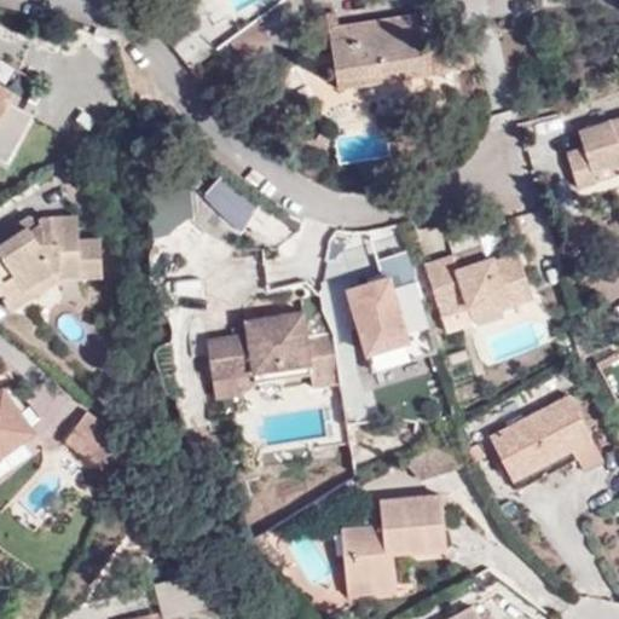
[(329,24),(340,23),(336,10),(327,12),(329,24)]
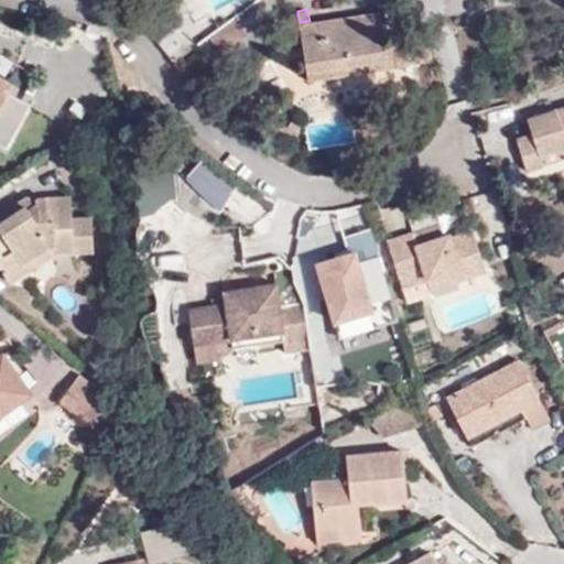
[(377,10),(310,21),(300,22),(297,11),(283,12),(288,42),(302,41),(308,77),(431,57),(425,33),(383,42),(377,10)]
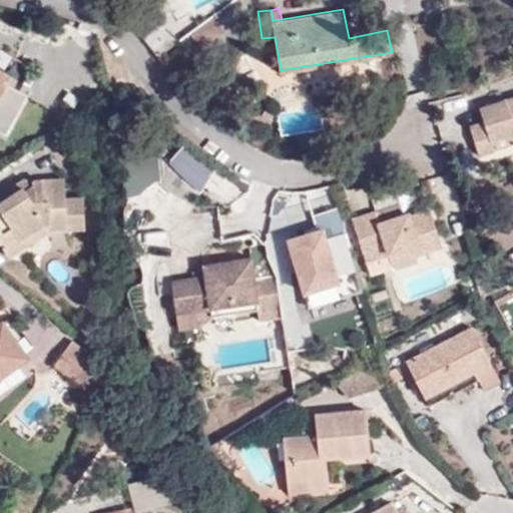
[(211,15),(187,32),(199,45),(221,29),(211,15)]
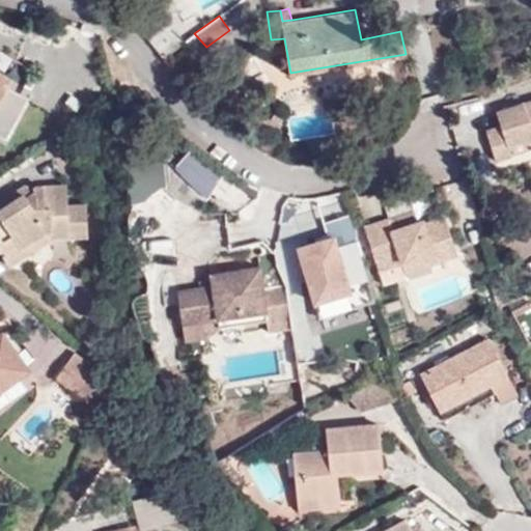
[(0,74),(0,131),(24,87),(0,74)]
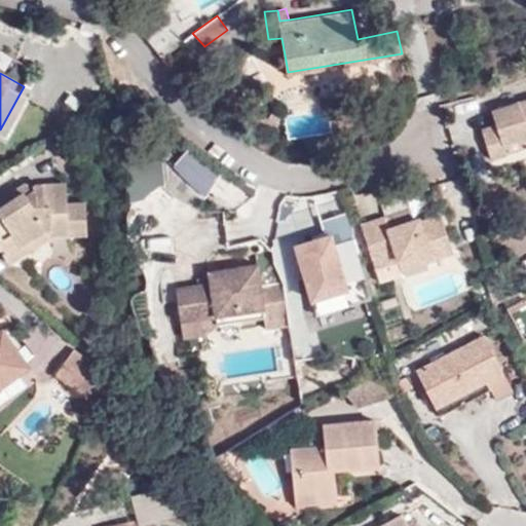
[(525,99),(491,110),(496,124),(480,129),(489,159),(505,155),(502,144),(525,136),(525,99)]
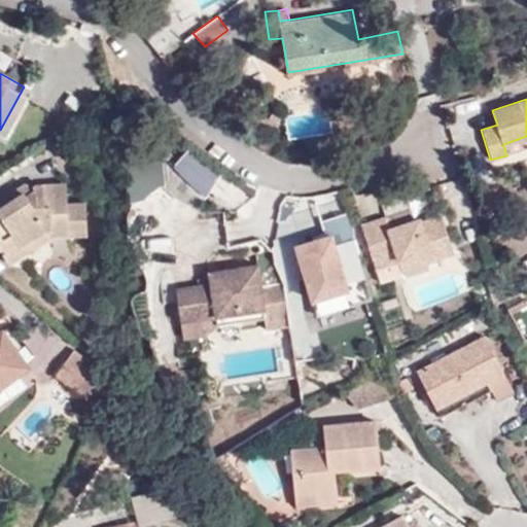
[(19,194),(30,186),(26,180),(14,188),(19,194)]
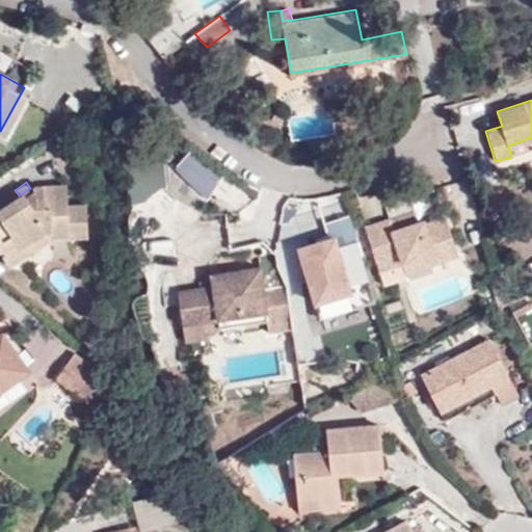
[(52,236),(71,235),(71,229),(89,229),(89,203),(70,204),(69,183),(38,183),(34,185),(36,189),(32,191),(30,188),(19,195),(15,190),(0,198),(0,247),(3,254),(19,243),(22,246),(47,228),(52,236)]
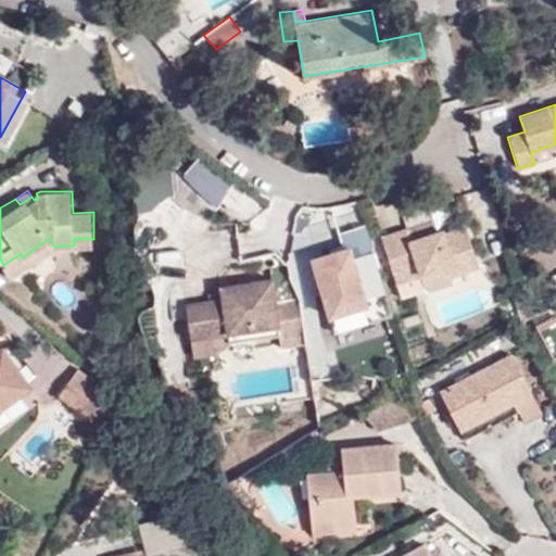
[(418,277),(472,258),(464,230),(442,237),(441,234),(408,242),(405,231),(380,238),(394,283),(418,277)]
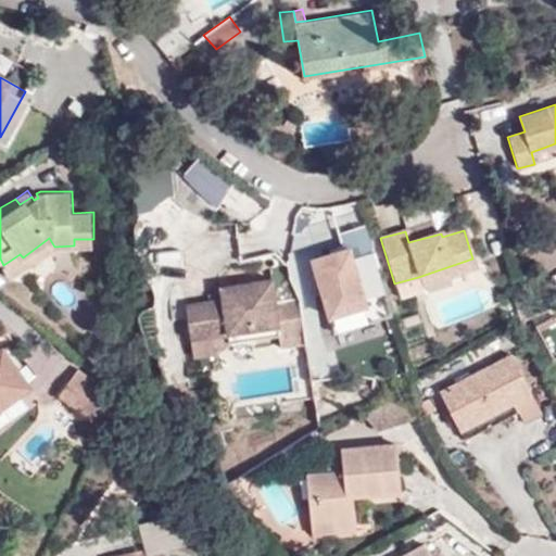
[(11,275),(54,247),(49,238),(23,257),(20,254),(3,265),(11,275)]
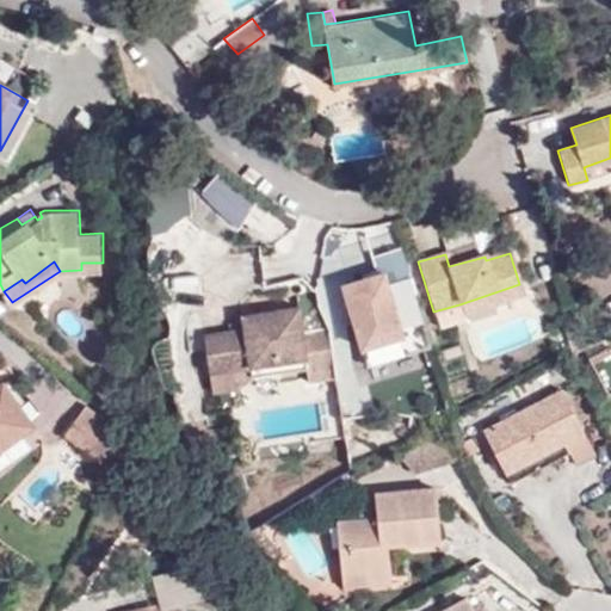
[(383,267),(338,279),(359,343),(403,332),(383,267)]
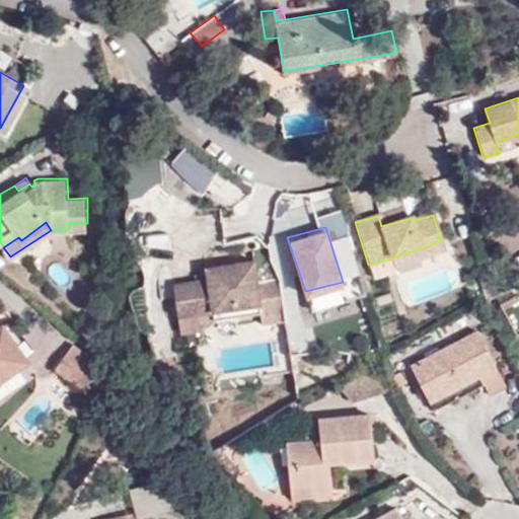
[(445,251),(441,241),(390,258),(393,267),(445,251)]
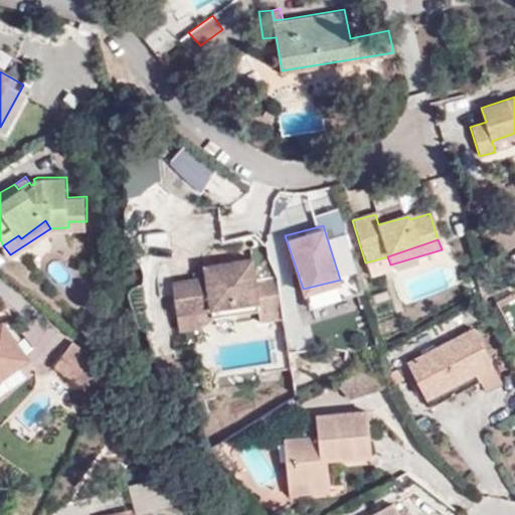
[(255,304),(256,313),(281,311),(278,282),(254,285),(252,262),(233,264),(233,271),(226,271),(225,264),(205,267),(205,277),(172,281),(176,312),(210,309),(255,304)]
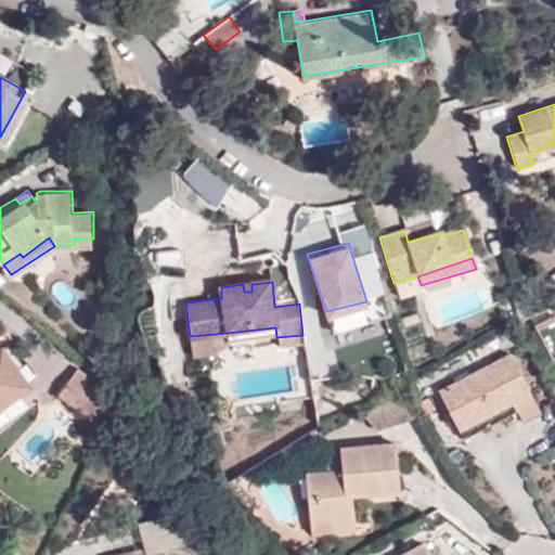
[(227,343),(276,337),(275,327),(227,333),(227,343)]
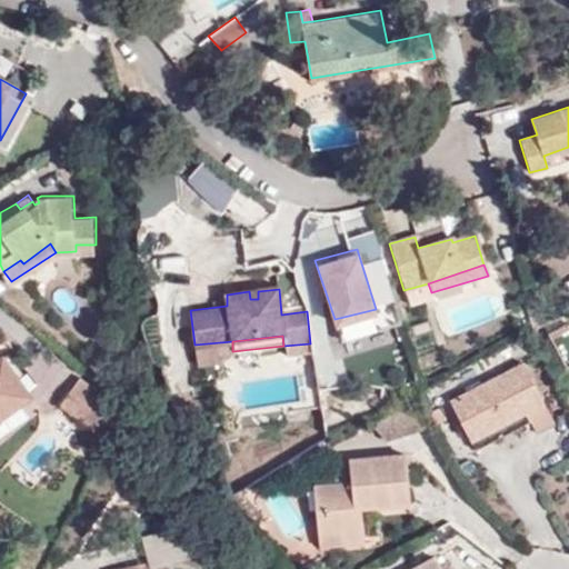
[(0,417),(32,397),(2,353),(0,355),(0,417)]
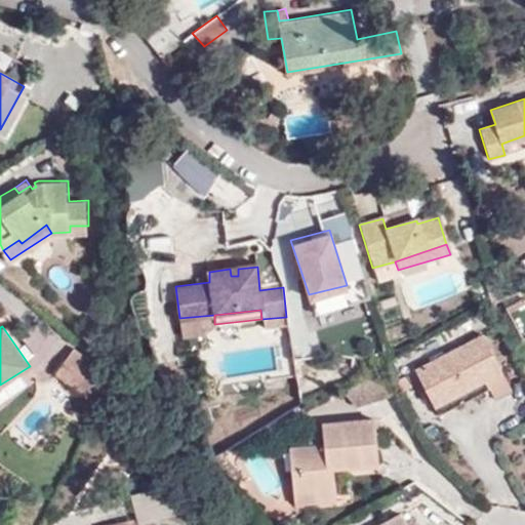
[(416,370),(439,414),(489,389),(494,398),(512,390),(501,370),(483,334),(416,370)]
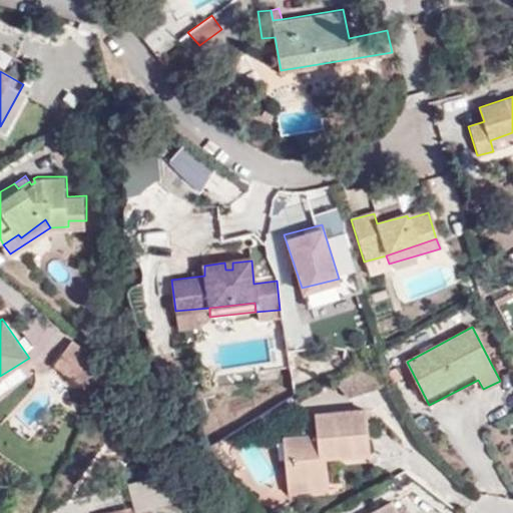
[(96,368),(100,360),(72,340),(54,364),(84,386),(96,368)]
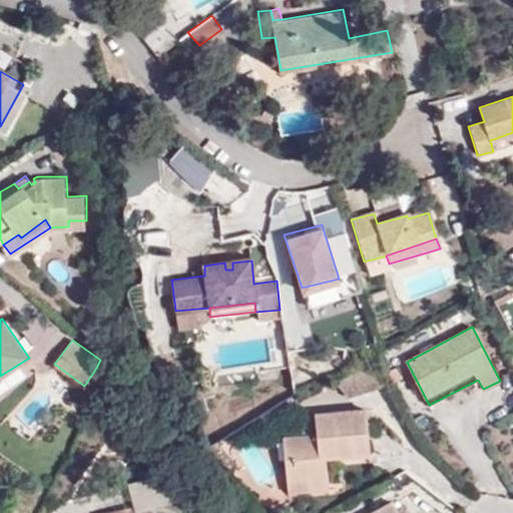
[(386,383),(368,362),(333,379),(348,397),(386,383)]
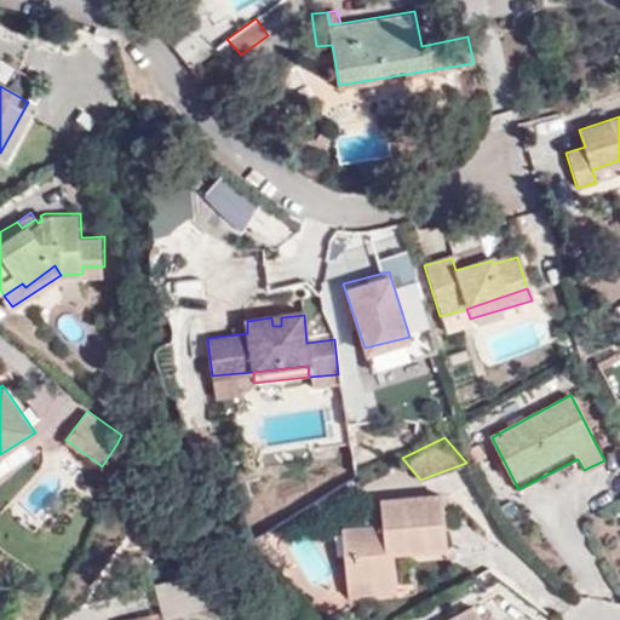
[(343,528),(346,581),(369,581),(371,592),(396,591),(395,566),(385,566),(385,554),(392,552),(446,547),(442,498),(382,503),(383,523),(343,528)]
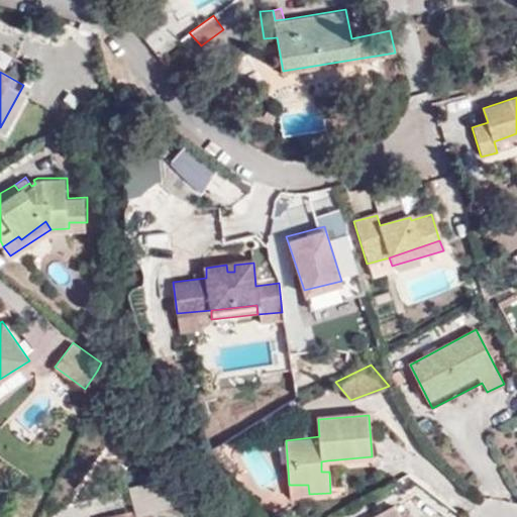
[(219,445),(210,450),(229,472),(233,468),(219,445)]
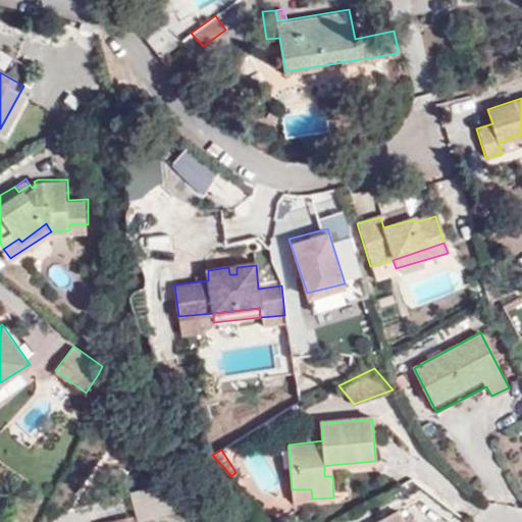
[(221,450),(236,472),(237,470),(221,450)]
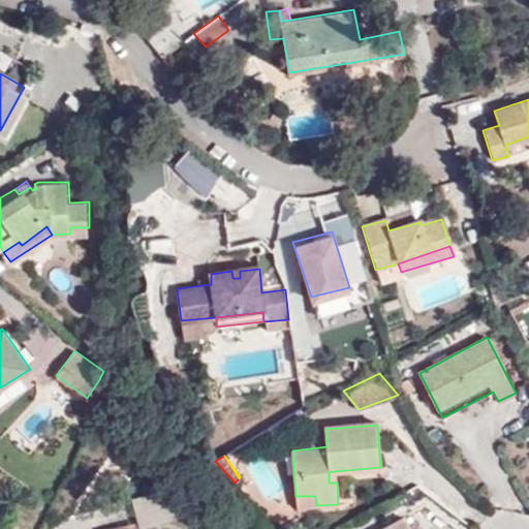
[(315,496),(296,496),(297,507),(316,505),(315,496)]
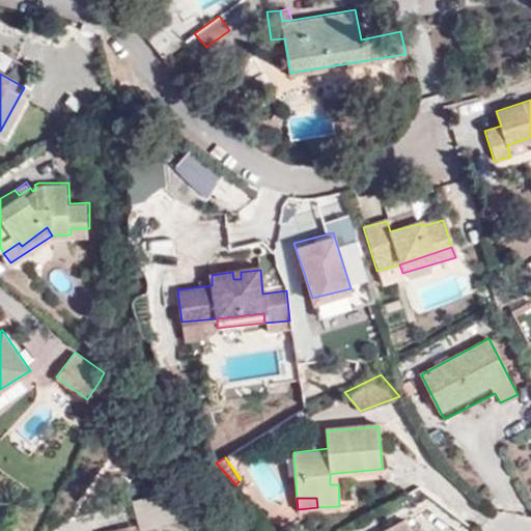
[(411,530),(406,519),(383,530),(411,530)]
